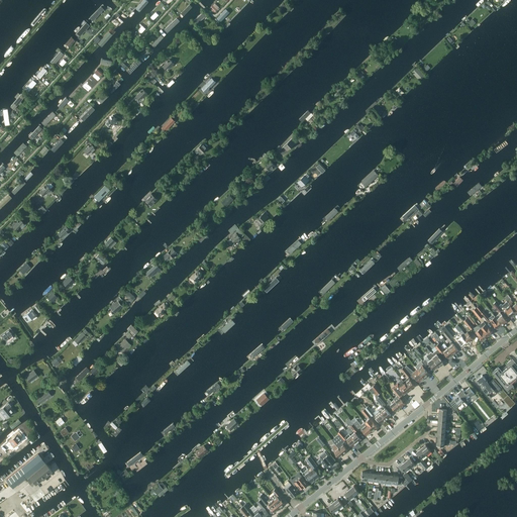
[(147,2),(144,0),(142,0),(134,9),(138,13),(147,2)]
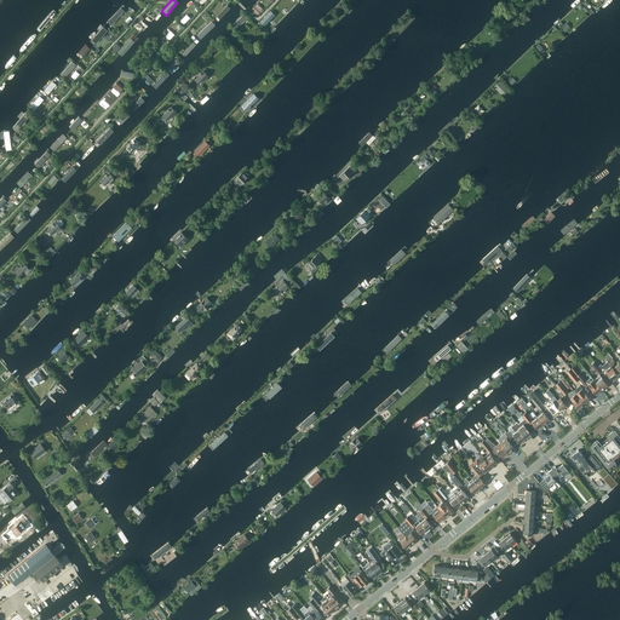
[(225,6),(212,22),(217,26),(230,11),(225,6)]
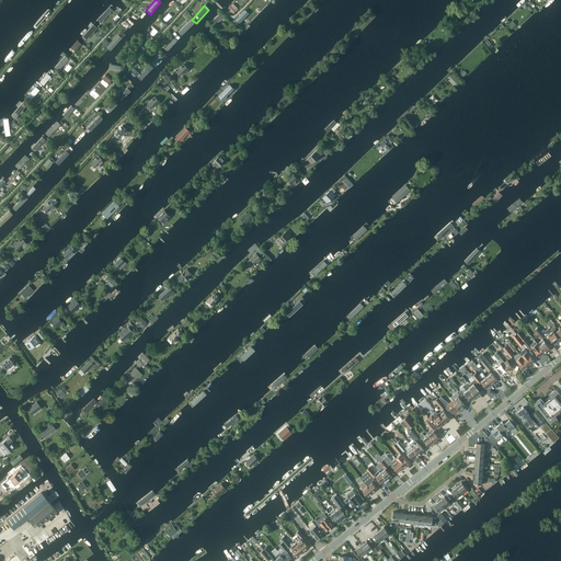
[(99,24),(111,10),(107,7),(95,20),(99,24)]
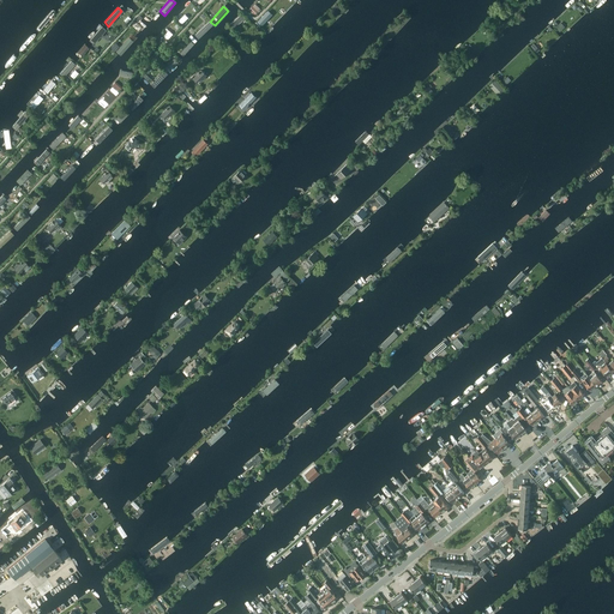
[(180,8),(172,17),(175,20),(185,11),(180,8)]
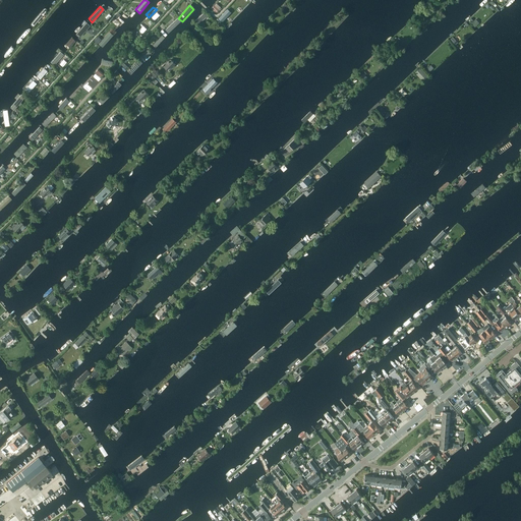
[(196,20),(199,23),(208,16),(204,13),(196,20)]
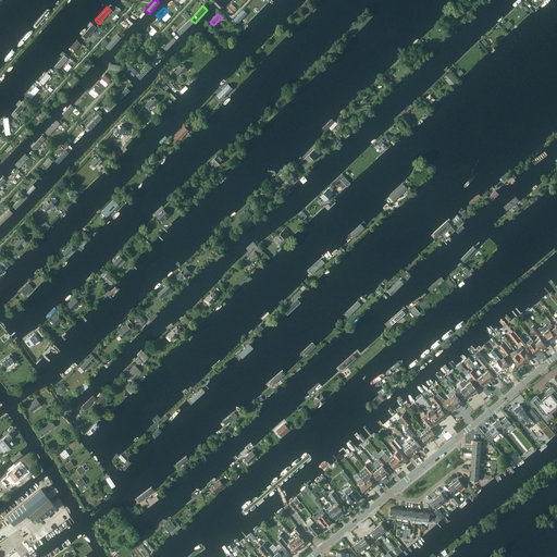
[(159,19),(156,15),(148,24),(151,27),(159,19)]
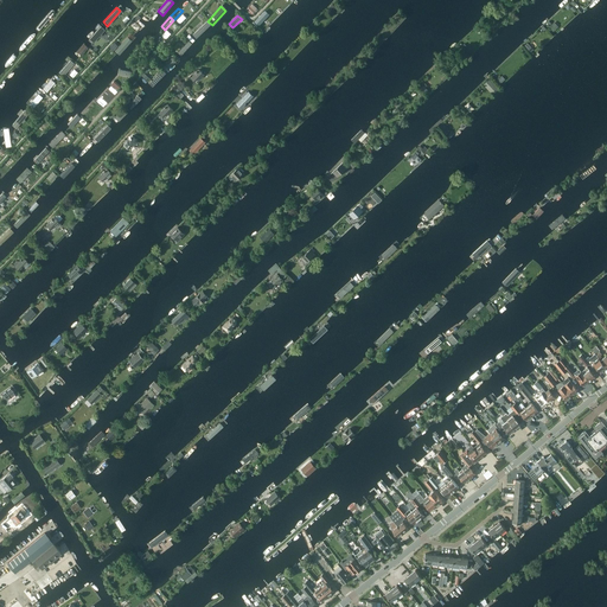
[(212,25),(208,21),(192,37),(196,42),(212,25)]
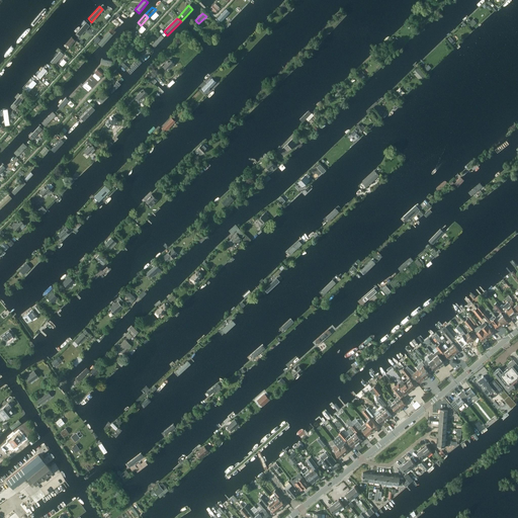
[(110,30),(114,34),(123,25),(119,21),(110,30)]
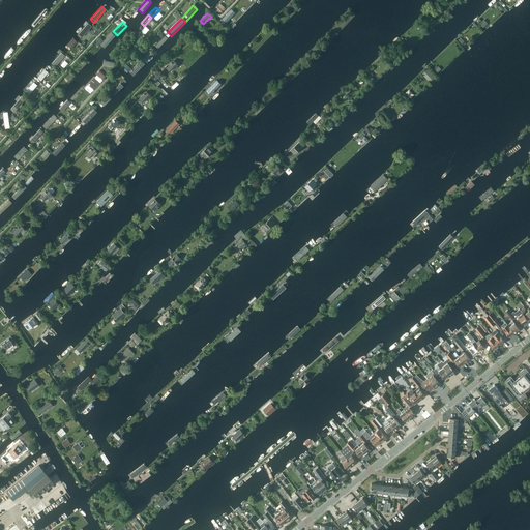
[(80,40),(91,27),(87,24),(76,36),(80,40)]
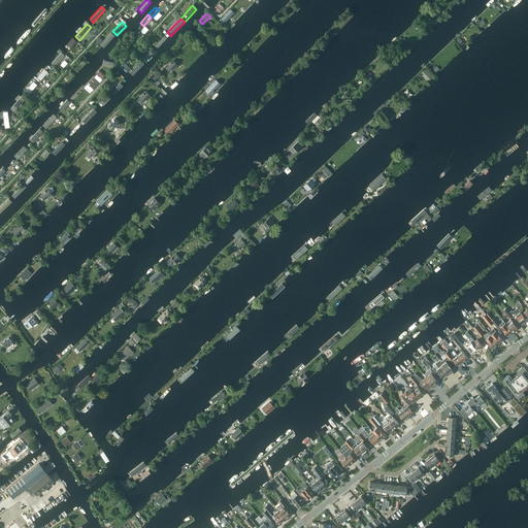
[(99,44),(103,48),(114,37),(110,33),(99,44)]
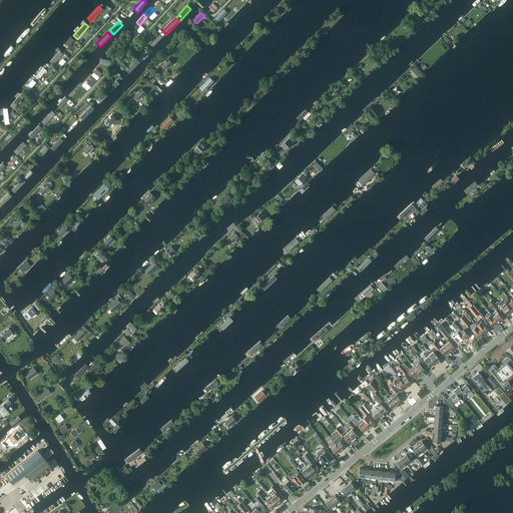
[(159,34),(147,48),(150,51),(163,38),(159,34)]
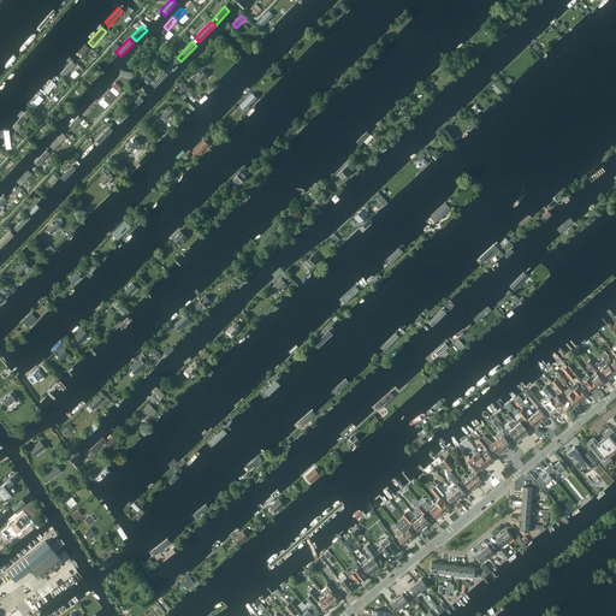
[(471,45),(468,47),(472,51),(475,54),(479,52),(474,48),(471,45)]
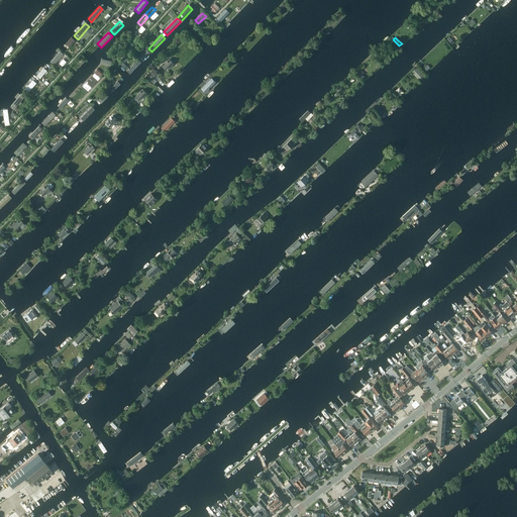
[(66,46),(69,48),(74,41),(72,39),(66,46)]
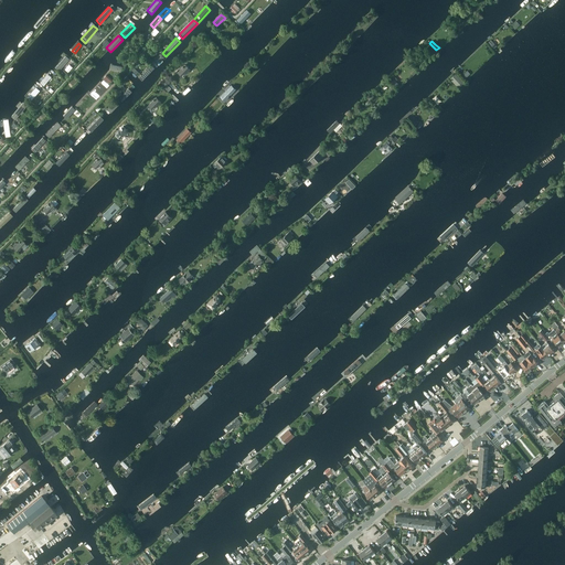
[(105,54),(100,50),(94,57),(98,62),(105,54)]
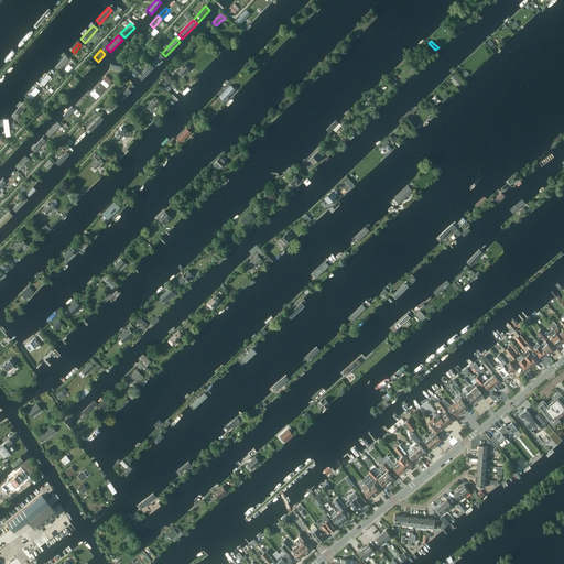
[(165,56),(162,53),(152,62),(156,66),(165,56)]
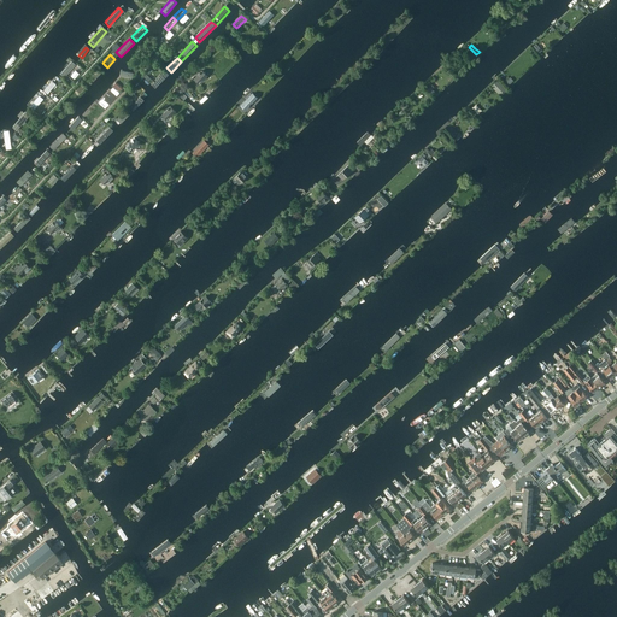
[(58,75),(63,80),(75,66),(70,62),(58,75)]
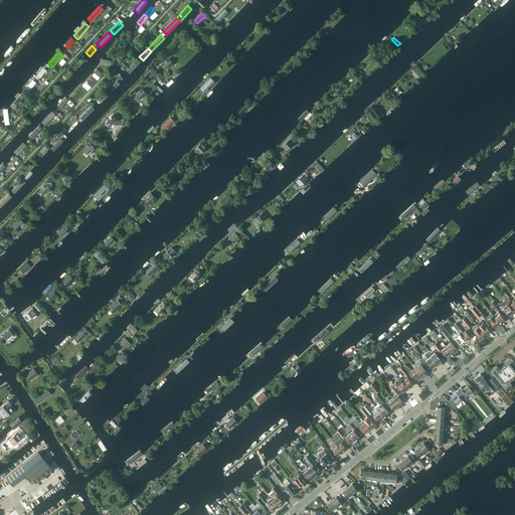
[(76,66),(82,62),(79,58),(73,62),(76,66)]
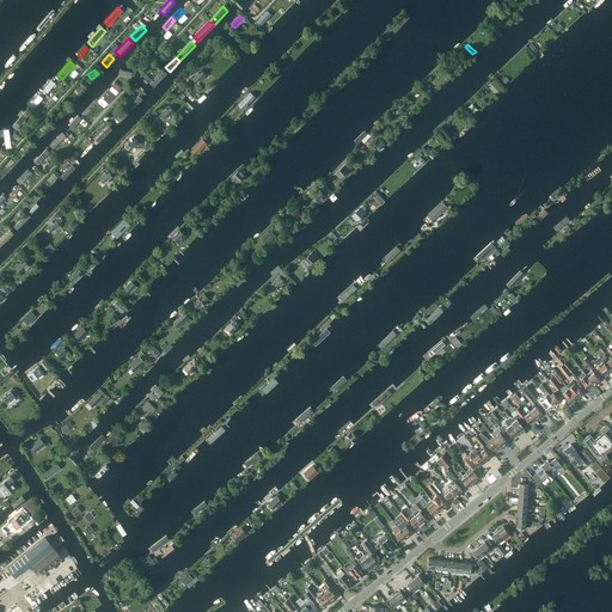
[(150,85),(153,89),(167,73),(164,69),(150,85)]
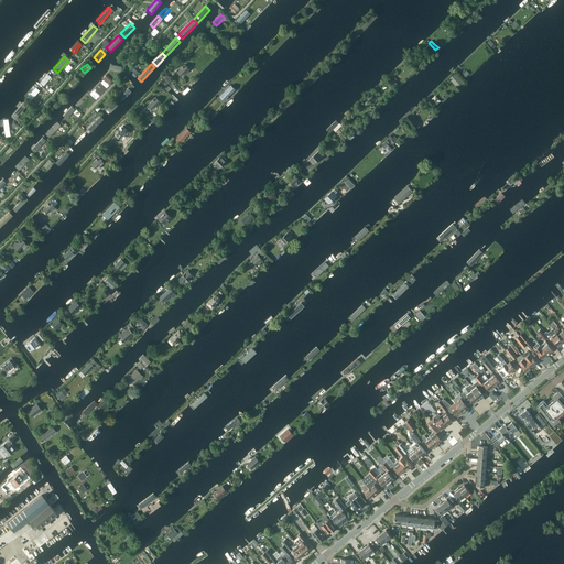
[(186,73),(190,69),(185,65),(177,72),(182,75),(185,72),(186,73)]
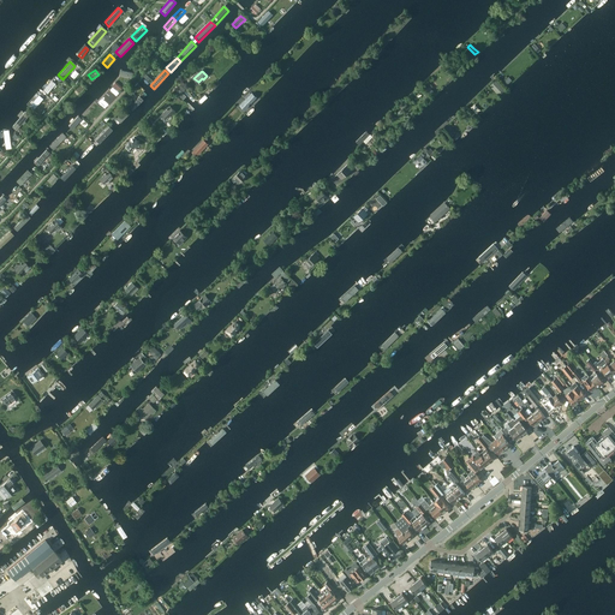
[(41,93),(45,95),(54,84),(51,82),(41,93)]
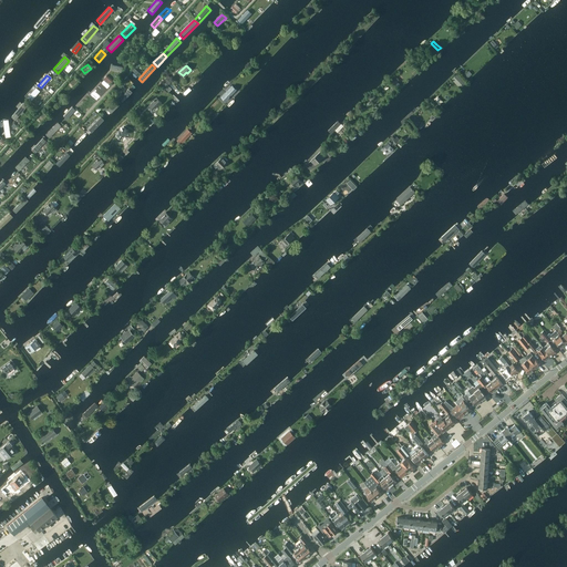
[(168,75),(164,81),(168,85),(173,80),(168,75)]
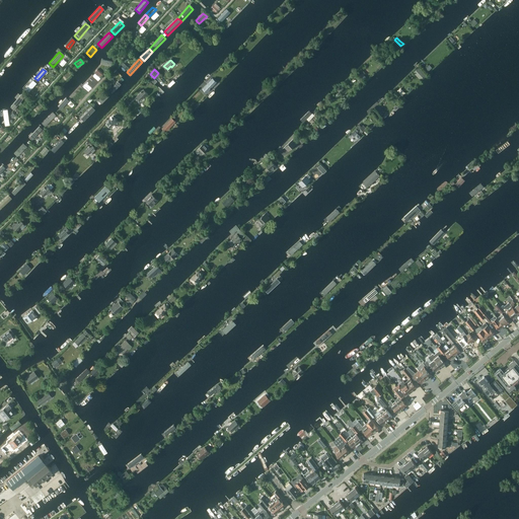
[(362,71),(358,75),(361,78),(362,78),(364,80),(367,78),(364,75),(365,75),(362,71)]
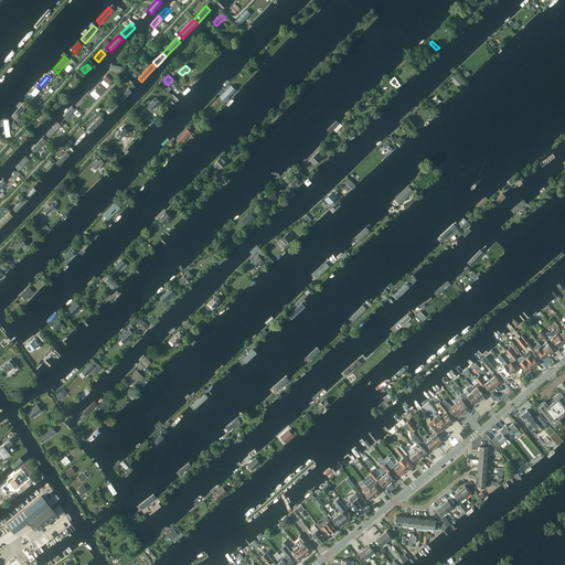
[(91,86),(93,89),(100,82),(97,80),(91,86)]
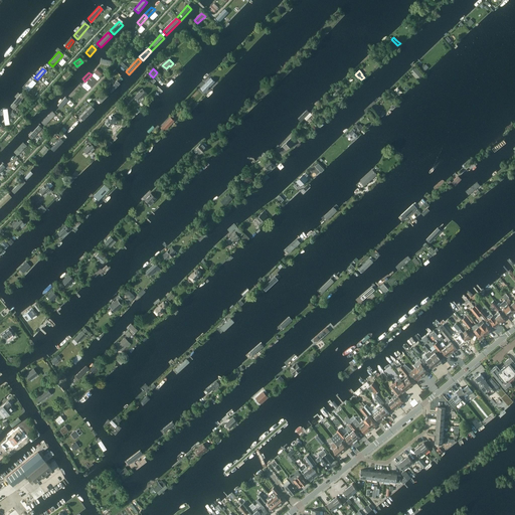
[(210,87),(215,81),(211,77),(209,78),(209,77),(205,81),(205,82),(200,88),(205,93),(209,89),(208,88),(209,87),(210,87)]
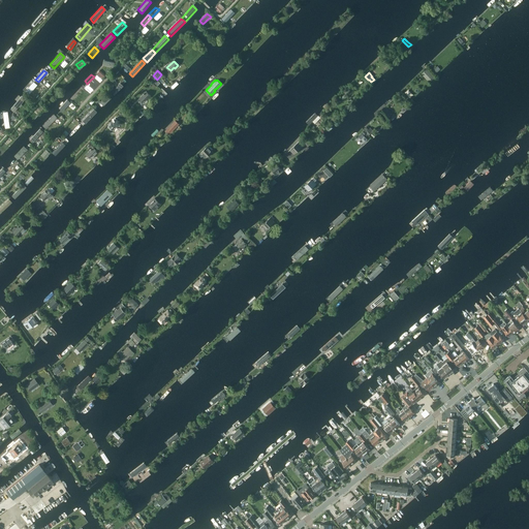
[(33,83),(25,91),(27,94),(36,86),(33,83)]
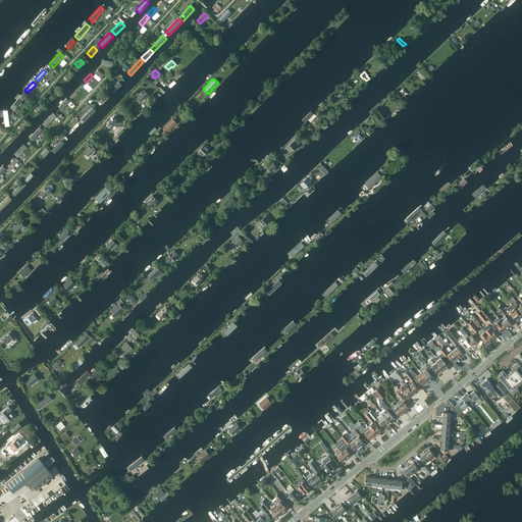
[(107,94),(110,98),(122,85),(119,82),(107,94)]
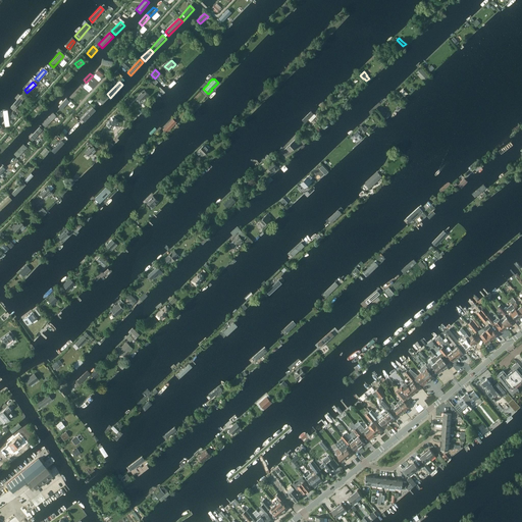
[(77,89),(69,98),(72,100),(81,92),(77,89)]
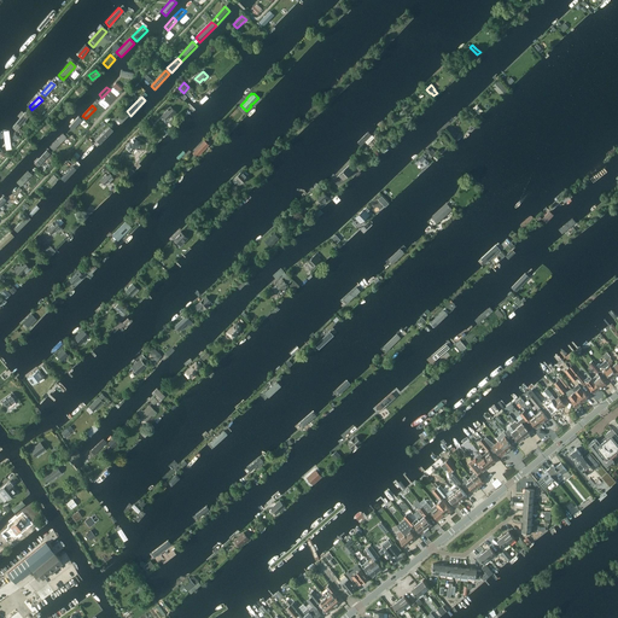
[(69,112),(62,106),(53,117),(59,123),(69,112)]
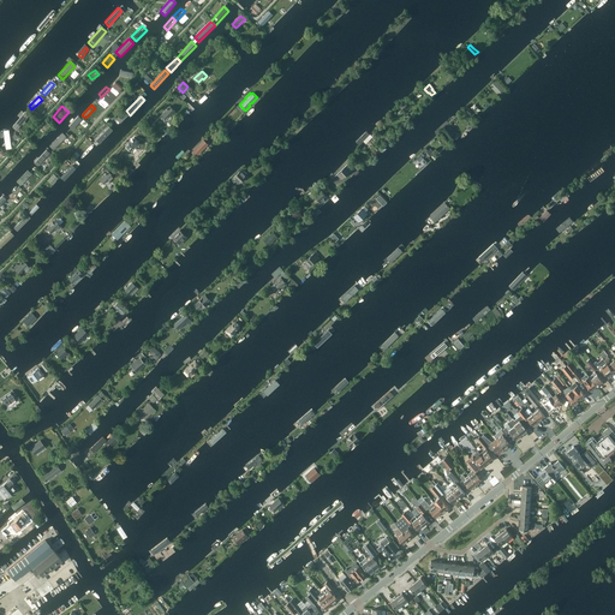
[(175,112),(169,107),(162,114),(166,118),(168,120),(169,120),(172,118),(171,117),(171,115),(175,112)]
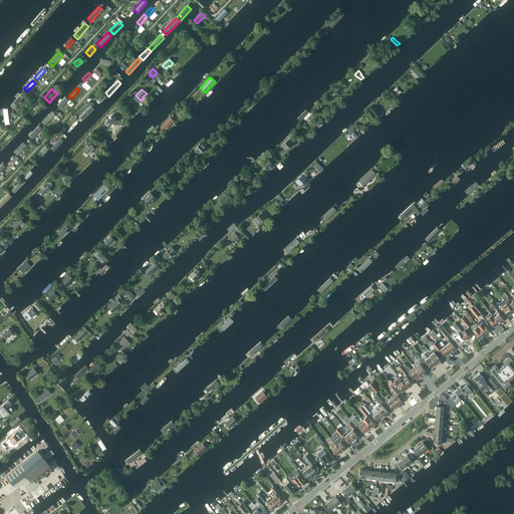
[(391,89),(389,90),(393,94),(395,97),(399,94),(395,90),(394,91),(391,89)]
